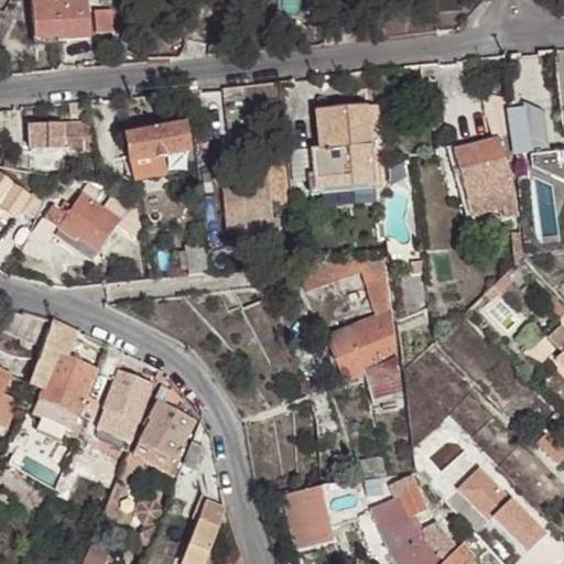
[(29,0),(30,22),(55,21),(56,40),(88,38),(85,0),(54,2),(53,0),(29,0)]
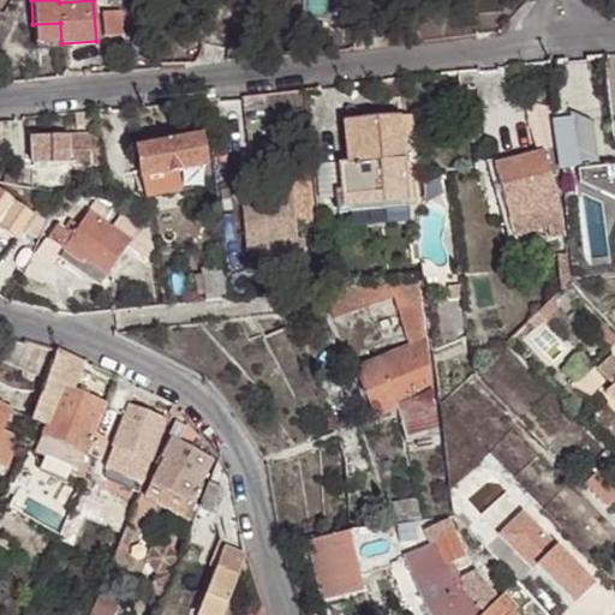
[(305,0),(306,22),(341,19),(339,0),(305,0)]
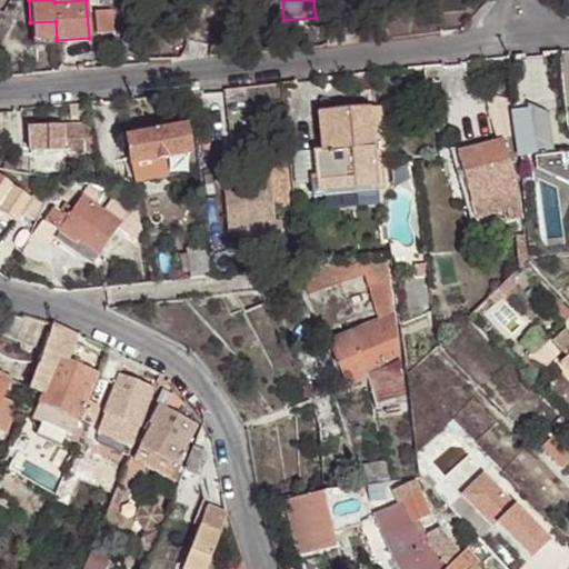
[(115,33),(112,11),(96,12),(97,36),(115,33)]
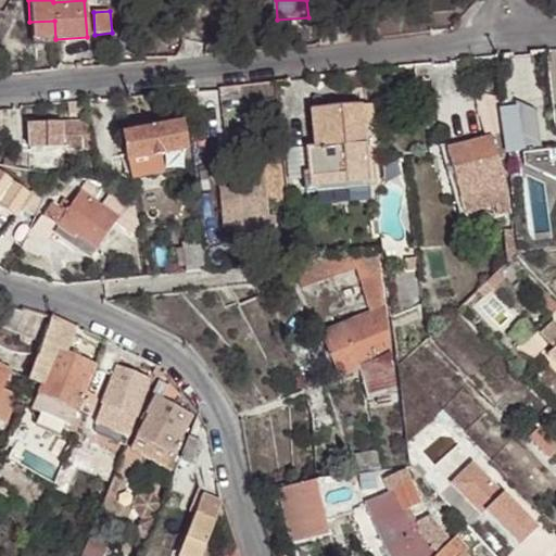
[(54,21),(29,22),(30,39),(55,39),(54,21)]
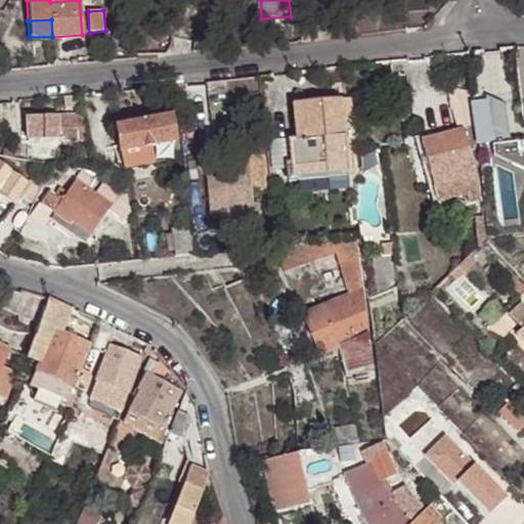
[(262,96),(260,77),(208,82),(209,102),(262,96)]
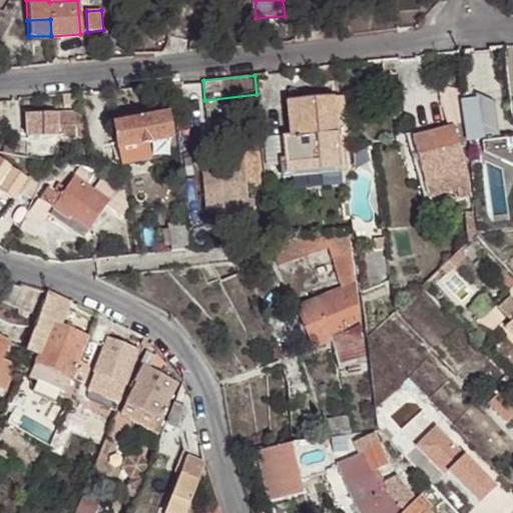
[(464,101),(460,76),(441,79),(447,105),(464,101)]
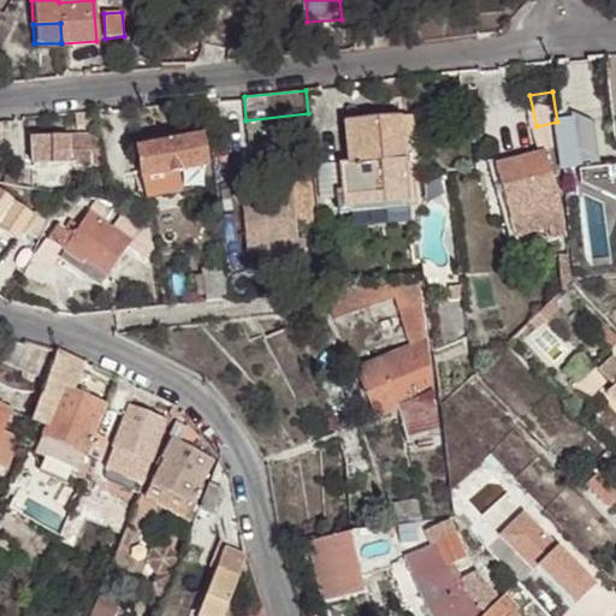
[(93,112),(75,113),(76,126),(95,126),(93,112)]
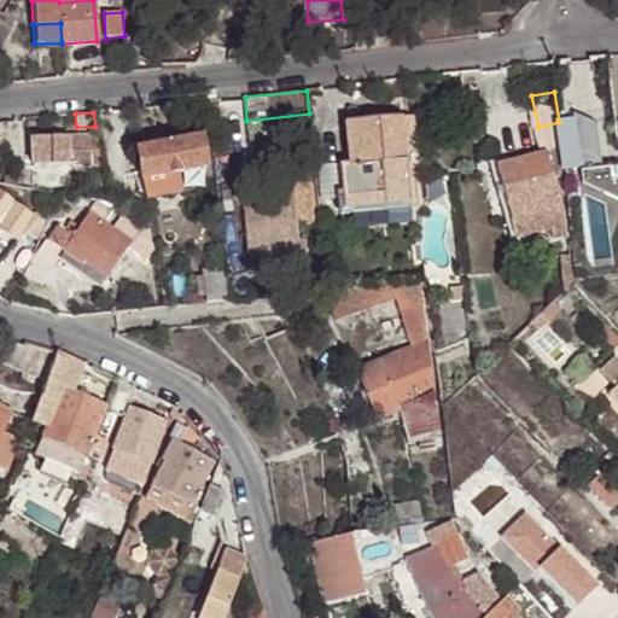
[(407,139),(404,120),(383,122),(383,140),(407,139)]
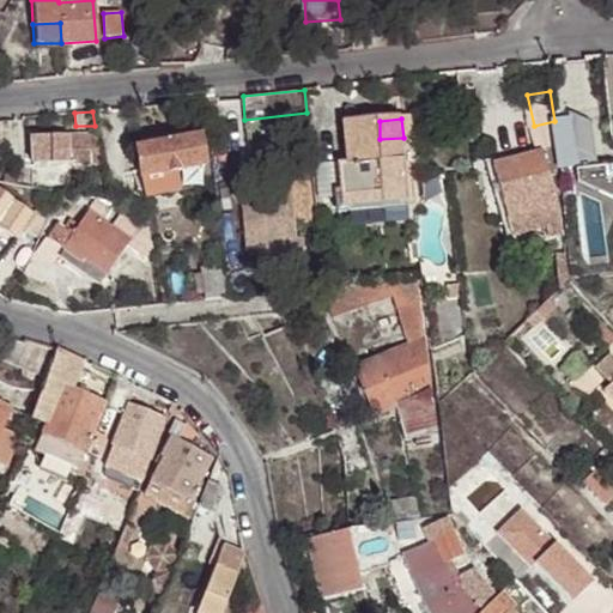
[(380,139),(380,121),(346,125),(350,165),(341,167),(344,198),(384,194),(384,205),(410,202),(404,138),(380,139)]
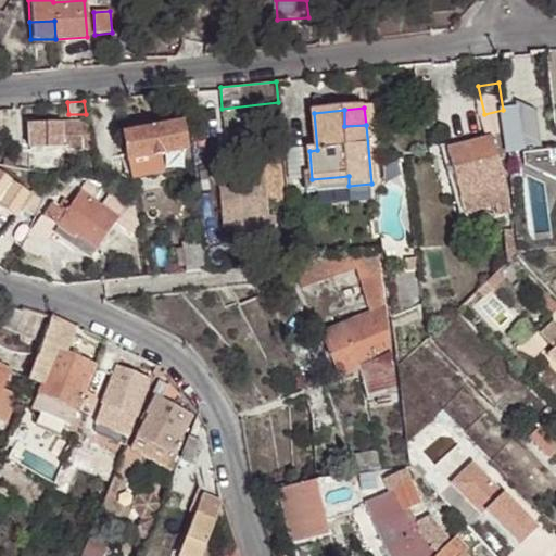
[(503,110),(484,114),(492,139),(494,139),(505,136),(503,110)]
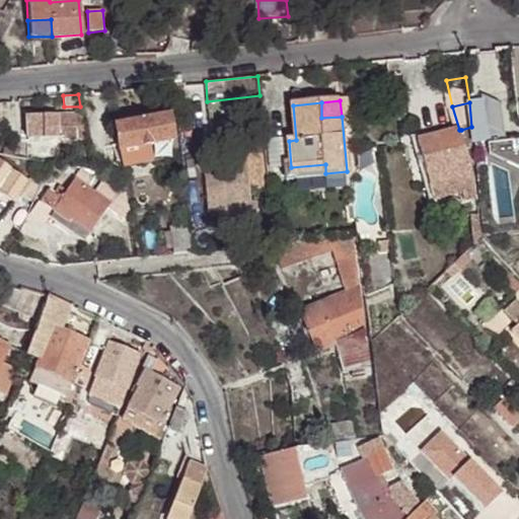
[(81,115),(75,116),(77,141),(86,141),(81,115)]
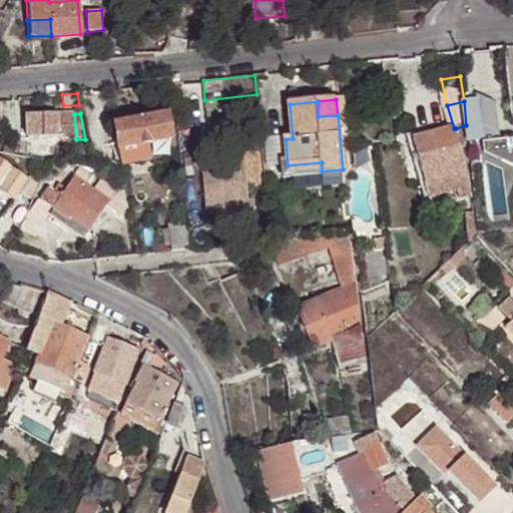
[(74,114),(25,115),(26,138),(56,137),(76,139),(74,114)]
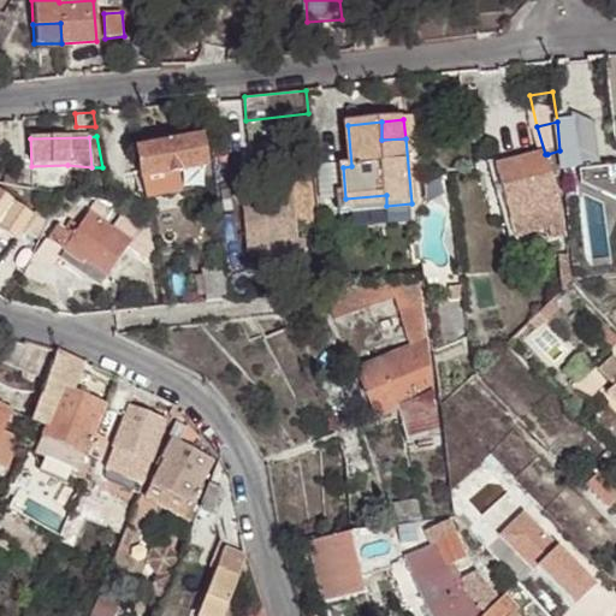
[(142,181),(206,166),(200,138),(136,150),(142,181)]
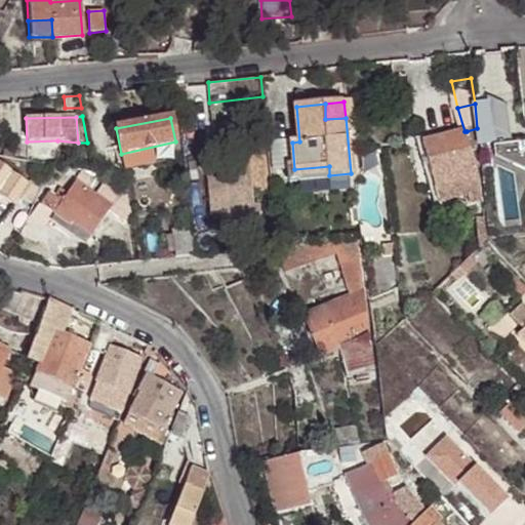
[(512,133),(495,130),(498,159),(510,166),(513,162),(524,165),(524,140),(513,143),(512,133)]
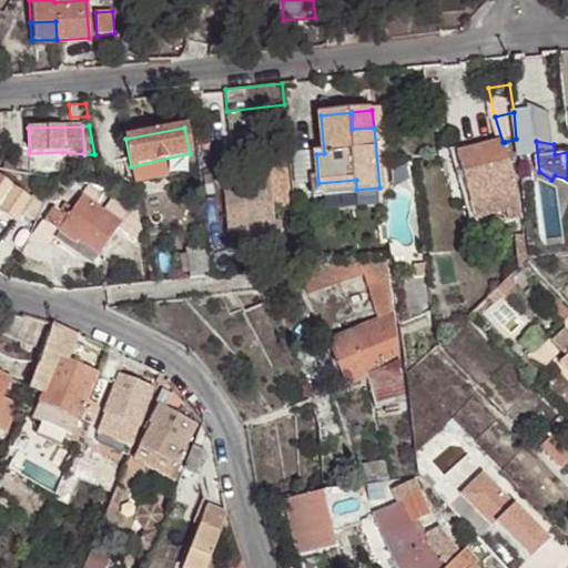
[(477,222),(523,209),(505,142),(503,142),(458,154),(477,222)]
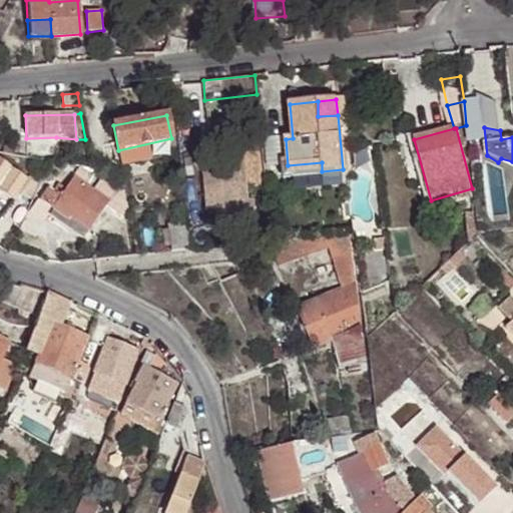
[(173,153),(171,138),(118,150),(120,164),(173,153)]
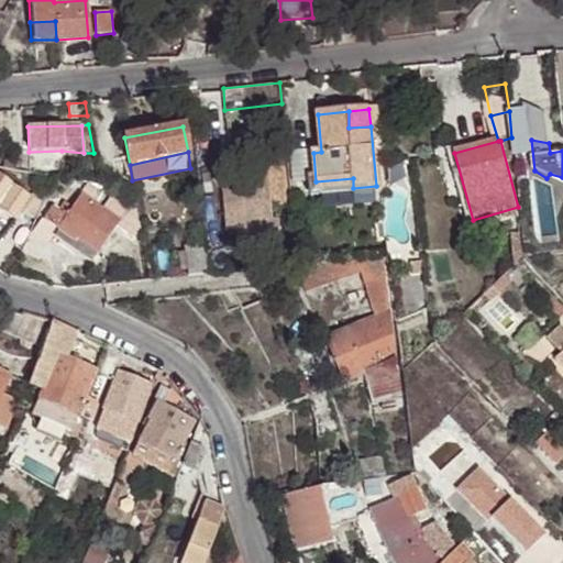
[(233,213),(235,231),(240,230),(241,250),(280,246),(278,219),(272,219),(271,207),(288,205),(285,167),(241,170),(244,211),(233,213)]
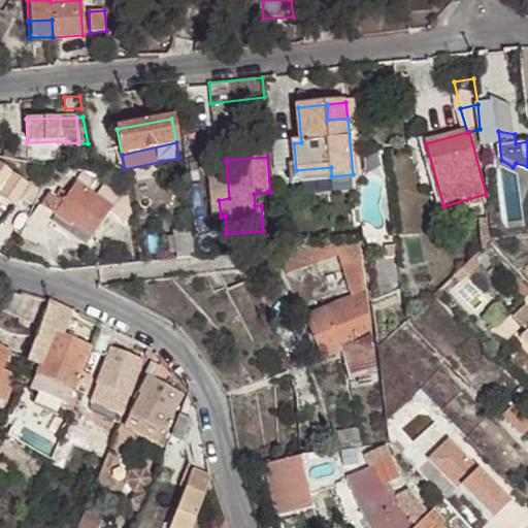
[(212,218),(221,217),(219,200),(229,198),(226,160),(208,162),(211,197),(211,203),(212,218)]
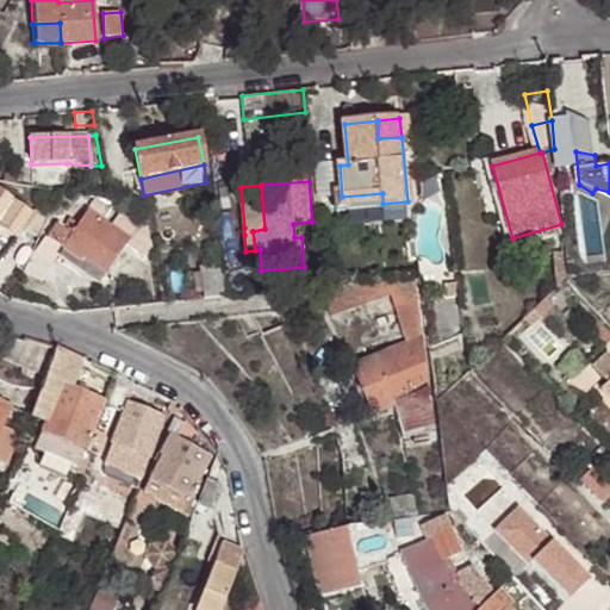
[(35,217),(32,216),(0,192),(0,226),(5,230),(18,240),(23,232),(35,217)]
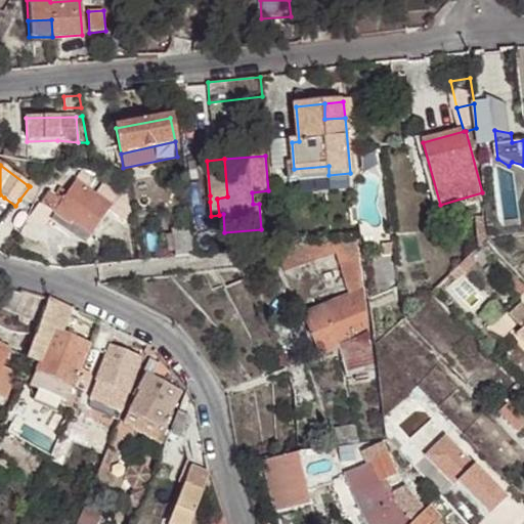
[(329,166),(294,169),(295,178),(329,175),(329,166)]
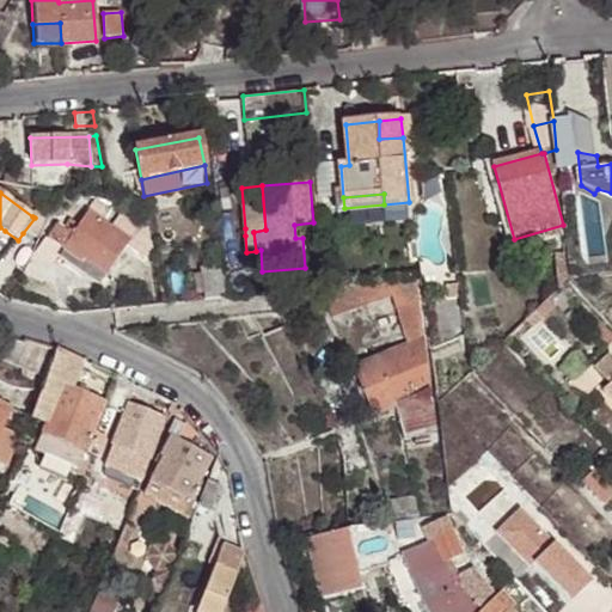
[(112,203),(106,201),(91,197),(92,209),(108,215),(112,203)]
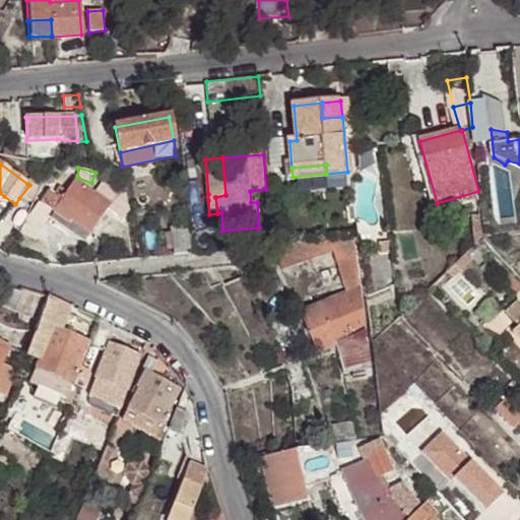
[(91,183),(105,189),(108,179),(95,173),(91,183)]
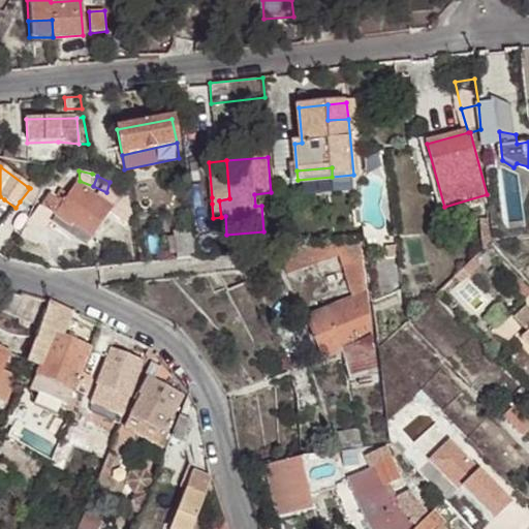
[(123,200),(130,205),(128,190),(110,182),(106,192),(123,200)]
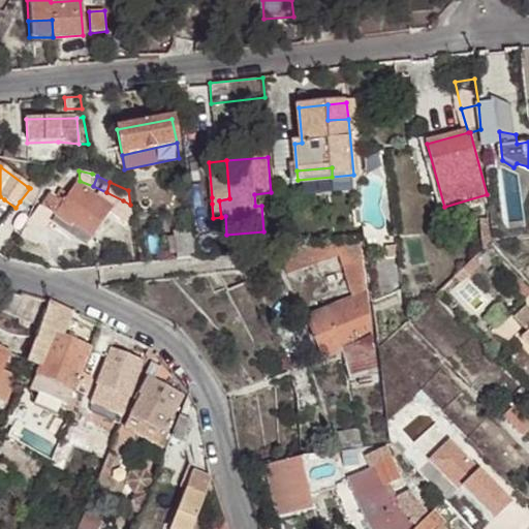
[(31,209),(40,188),(32,184),(28,187),(30,188),(20,201),(23,203),(31,209)]
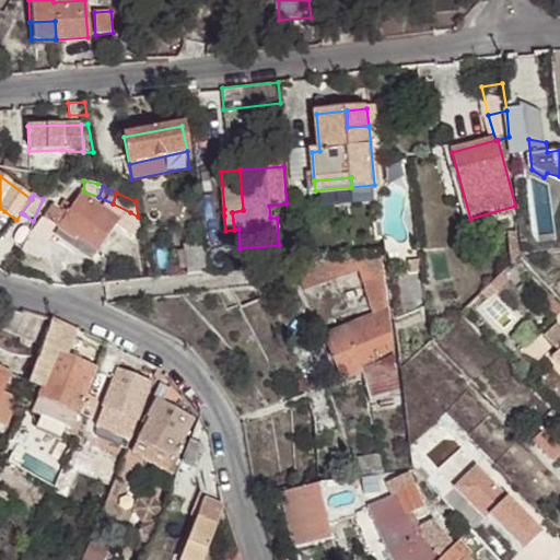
[(73,238),(95,254),(117,223),(79,196),(69,208),(62,203),(47,224),(54,229),(58,231),(72,242),(73,238)]
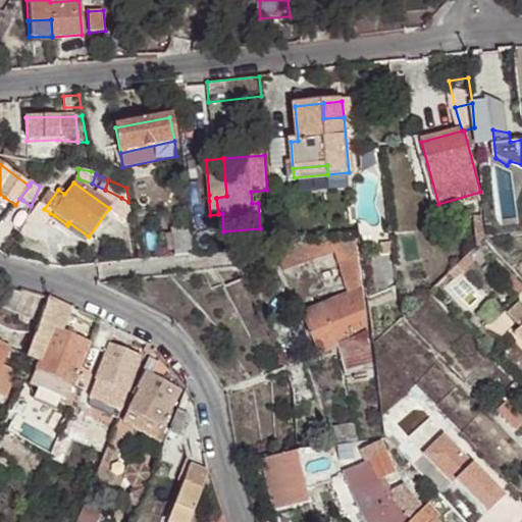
[(0,221),(15,205),(4,197),(0,198),(0,221)]
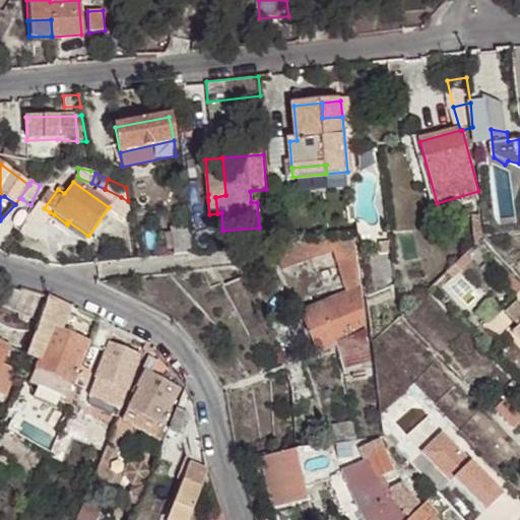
[(115,210),(132,223),(128,201),(121,197),(115,210)]
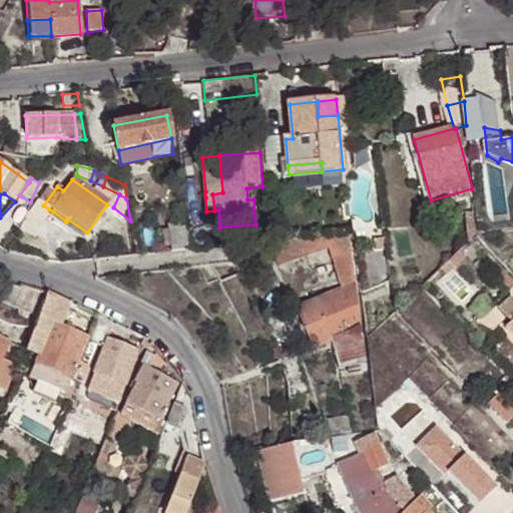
[(27,211),(30,202),(22,196),(13,216),(23,220),(27,211)]
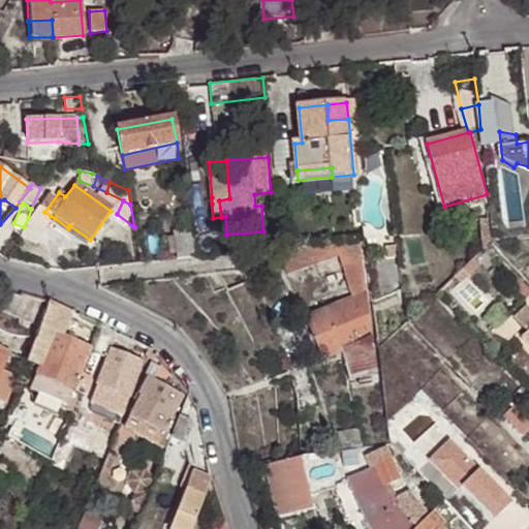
[(24,227),(19,237),(37,248),(47,225),(28,218),(24,227)]
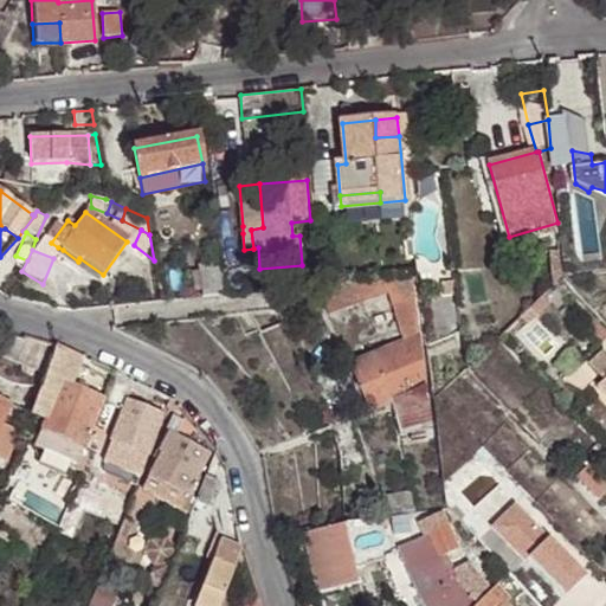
[(96,287),(103,275),(79,258),(78,262),(63,250),(57,258),(96,287)]
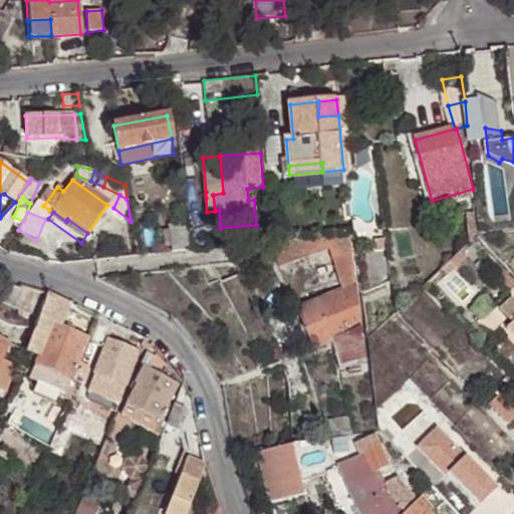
[(164,254),(190,251),(187,223),(166,225),(168,233),(162,233),(164,254)]
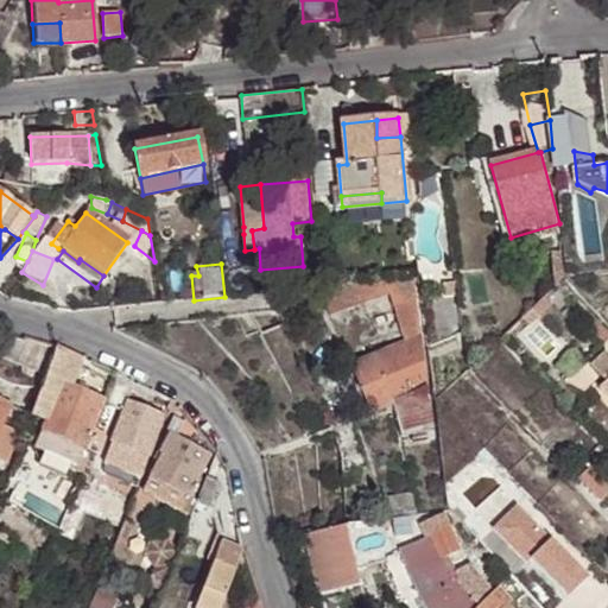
[(412,279),(321,289),(317,289),(329,315),(390,296),(403,340),(418,334),(412,279)]
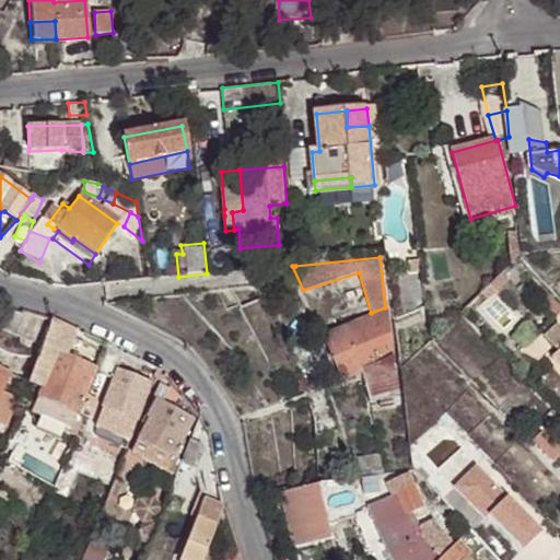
[(226,272),(242,270),(241,263),(235,263),(234,258),(225,259),(226,272)]
